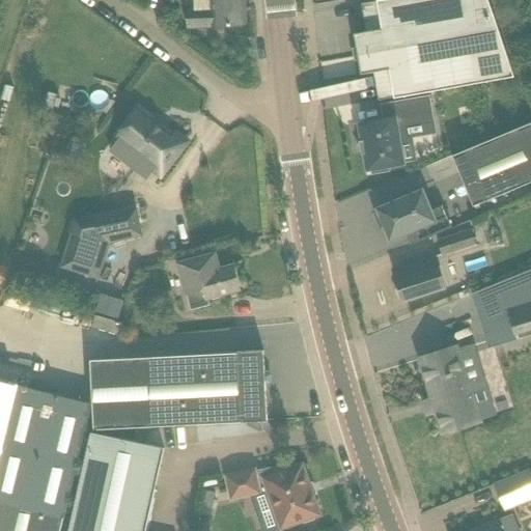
[(210,0),(210,5),(188,6),(188,27),(215,26),(216,35),(229,34),(229,25),(246,24),(245,0),(210,0)]
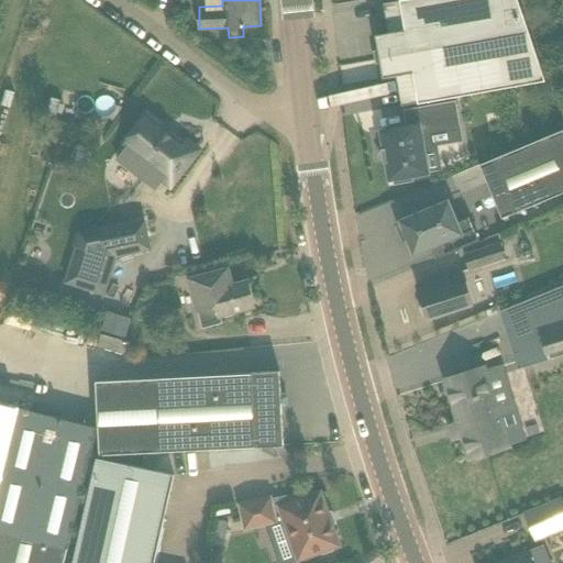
[(397,0),(382,2),(387,32),(374,34),(378,56),(527,30),(516,0),(397,0)]
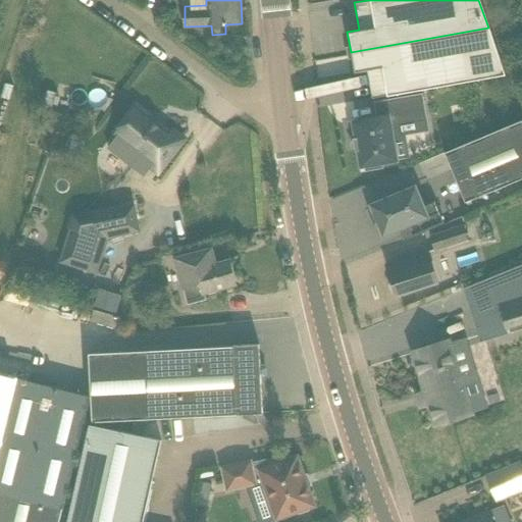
[(488,28),(351,52),(355,72),(366,70),(371,97),(504,73),(488,28)]
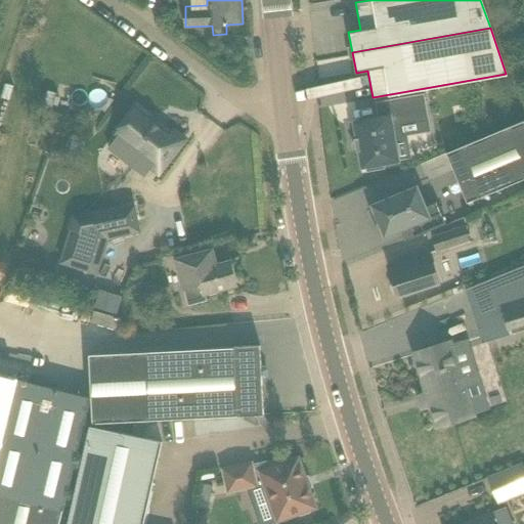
[(427,120),(423,95),(377,103),(379,119),(354,123),(357,139),(354,139),(356,150),(359,150),(362,167),(365,166),(366,170),(383,168),(382,163),(397,161),(393,138),(402,136),(400,125),(427,120)]
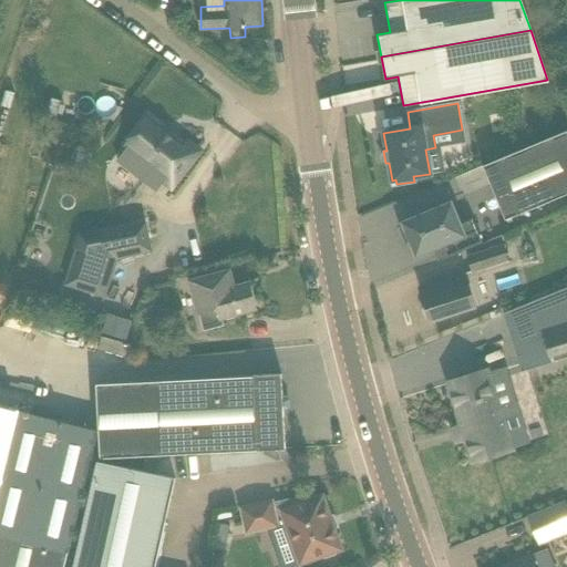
[(142,114),(119,144),(135,157),(131,162),(143,172),(137,178),(152,189),(160,178),(166,184),(192,152),(185,146),(184,147),(142,114)]
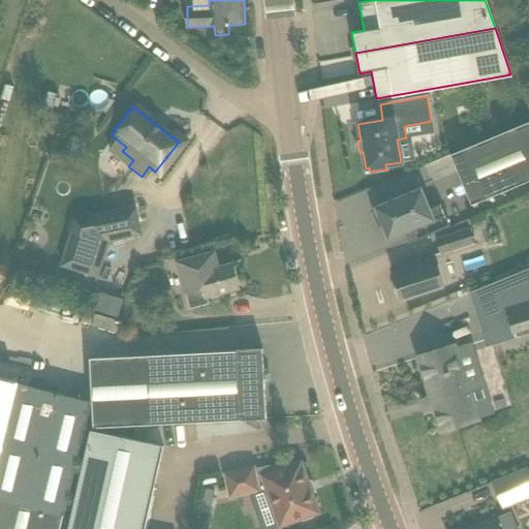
[(449,155),(471,205),(528,180),(528,121),(449,155)]
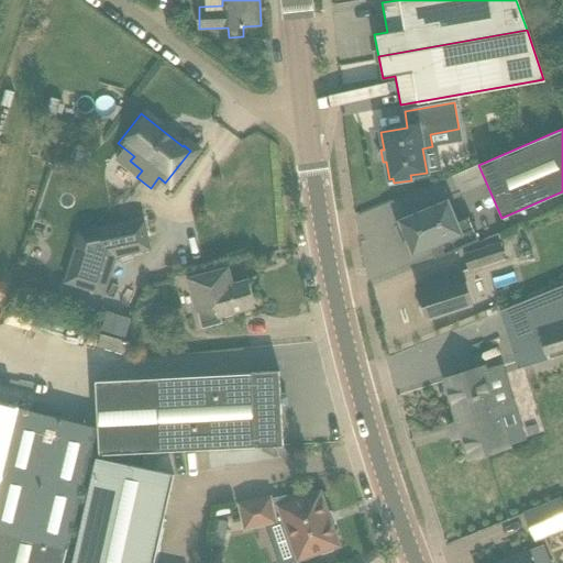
[(448,202),(400,221),(401,225),(398,227),(398,228),(397,228),(403,242),(404,241),(404,242),(408,240),(414,253),(430,246),(435,260),(478,241),(468,217),(455,222),(448,202)]
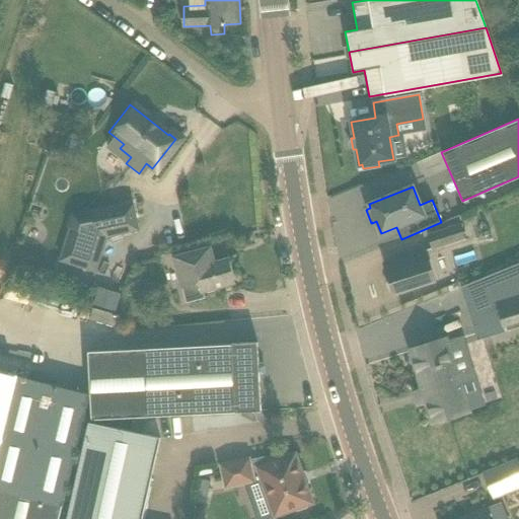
[(69,227),(59,261),(95,272),(105,238),(137,231),(131,204),(73,216),(69,227)]
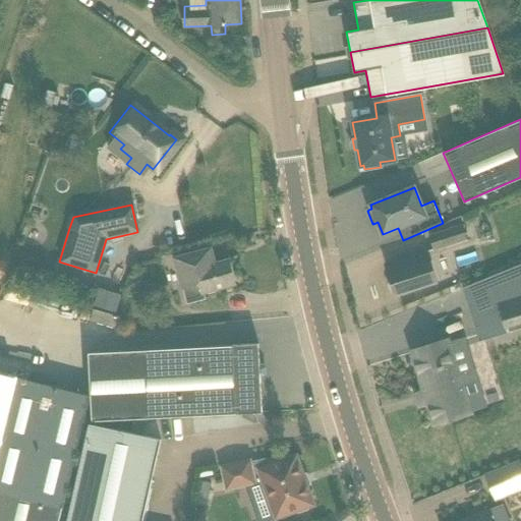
[(435,251),(440,249),(464,242),(460,226),(429,235),(435,251)]
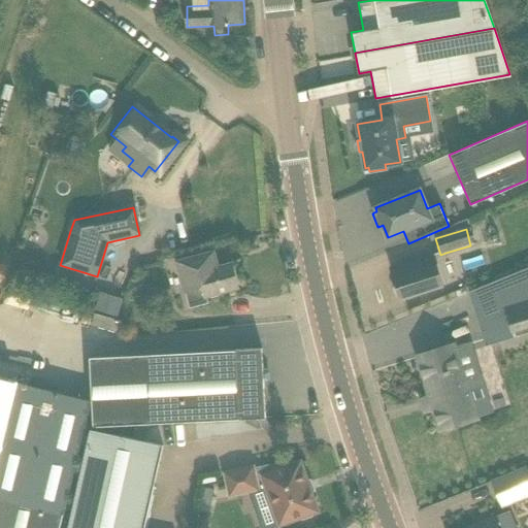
[(206,296),(218,293),(238,288),(231,264),(218,267),(213,252),(177,261),(186,293),(186,292),(190,306),(207,302),(206,296)]
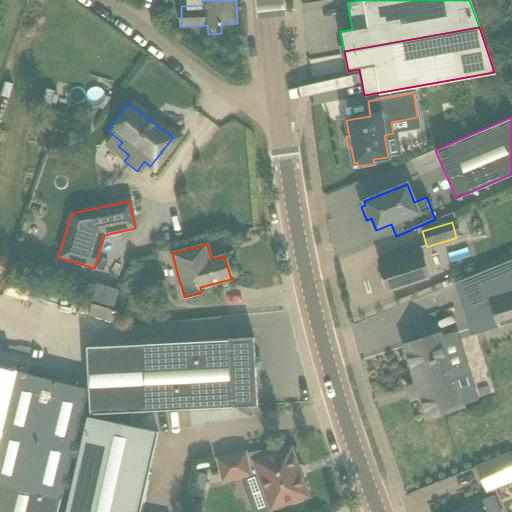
[(382,286),(384,289),(387,290),(388,289),(388,290),(429,277),(419,247),(379,259),(385,278),(384,279),(382,281),(382,286)]
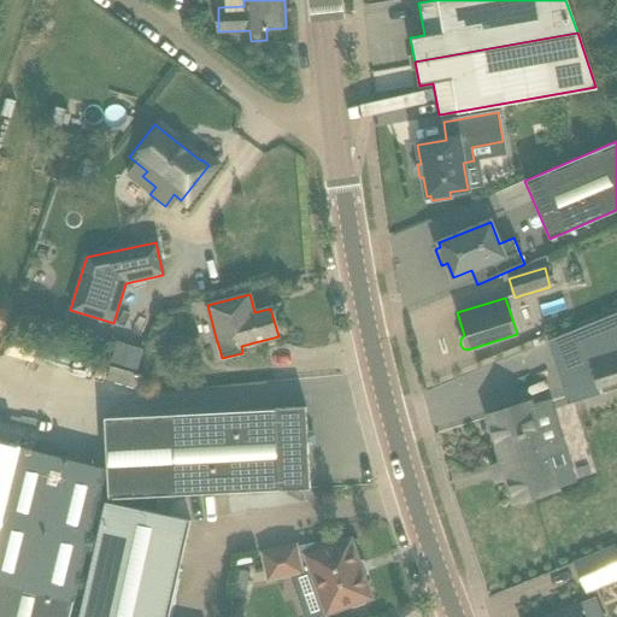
[(568,405),(616,388),(616,312),(547,341),(568,405)]
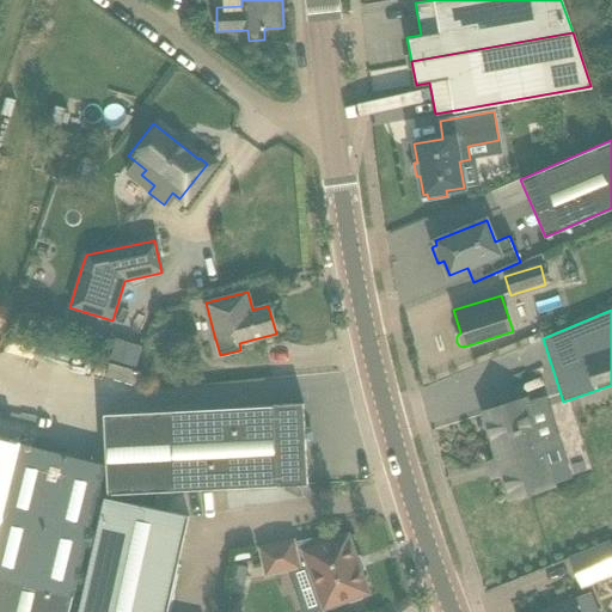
[(165,330),(152,326),(148,340),(161,343),(165,330)]
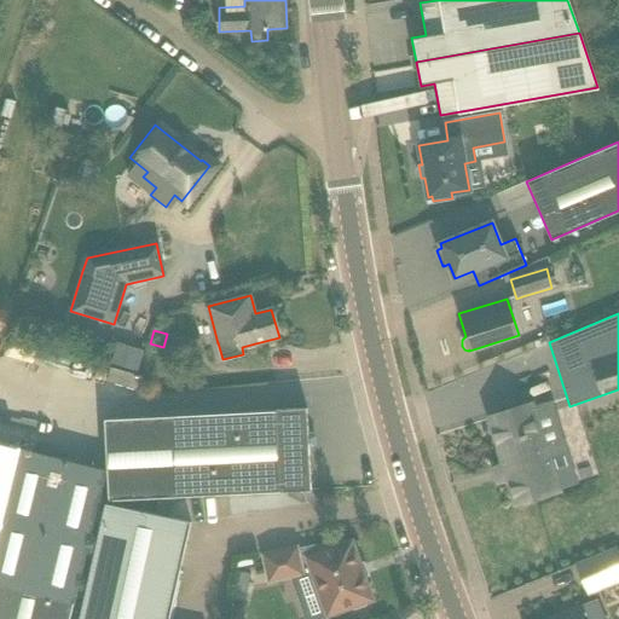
[(117,343),(113,363),(138,371),(144,352),(117,343)]
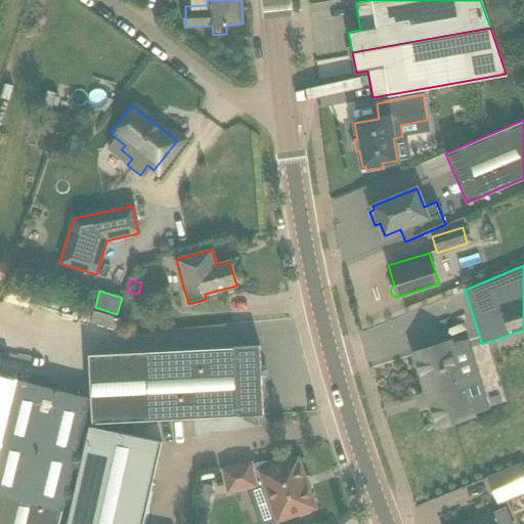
[(416,353),(438,426),(472,416),(464,388),(480,383),(468,341),(450,346),(449,343),(416,353)]
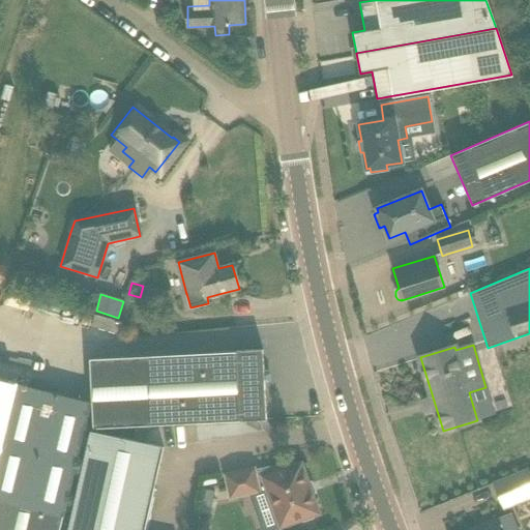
[(263,350),(90,360),(94,430),(266,419),(263,350)]
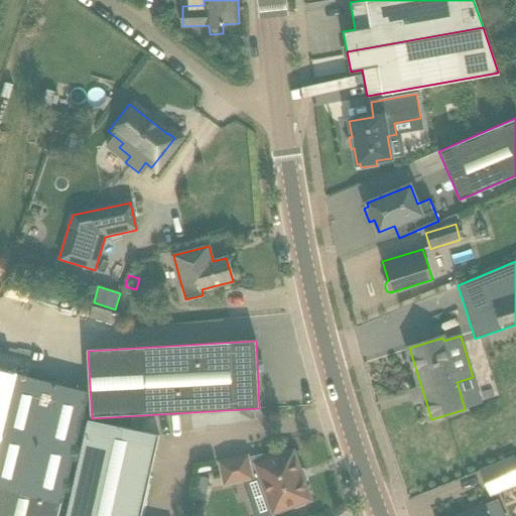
[(0,369),(0,438),(16,374),(0,369)]
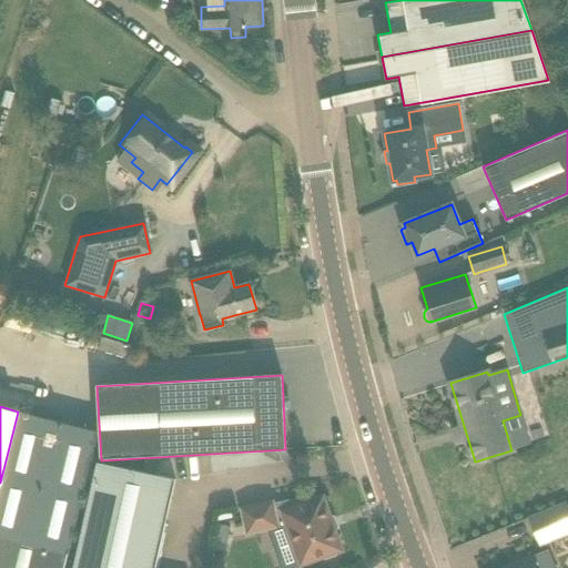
[(63,567),(68,555),(92,455),(99,432),(18,412),(0,483),(0,567),(63,567)]
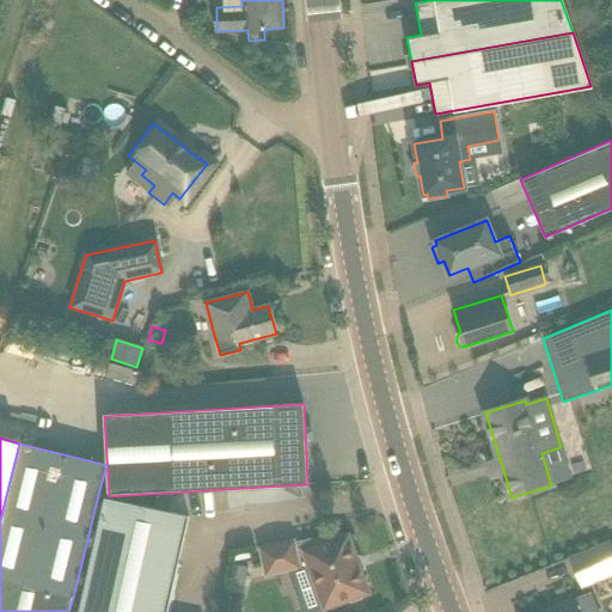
[(167,611),(189,516),(105,497),(79,611),(167,611)]
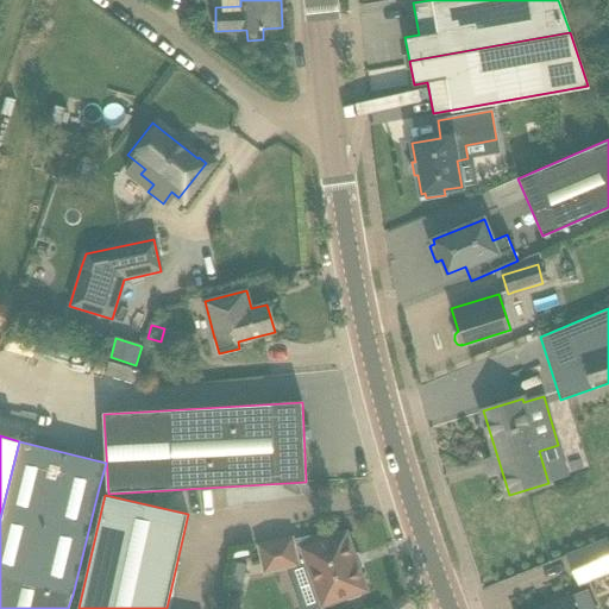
[(293,538),(258,546),(264,573),(288,569),(306,564),(313,585),(296,591),(302,608),(314,608),(321,607),(366,591),(346,533),(325,540),(324,534),(294,541),(293,538)]
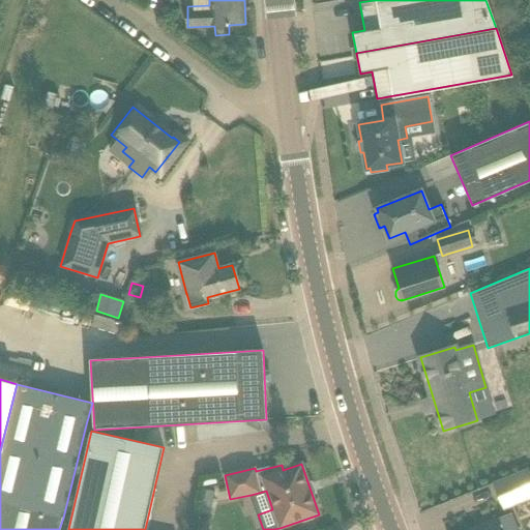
[(503,509),(529,498),(529,468),(493,482),(503,509)]
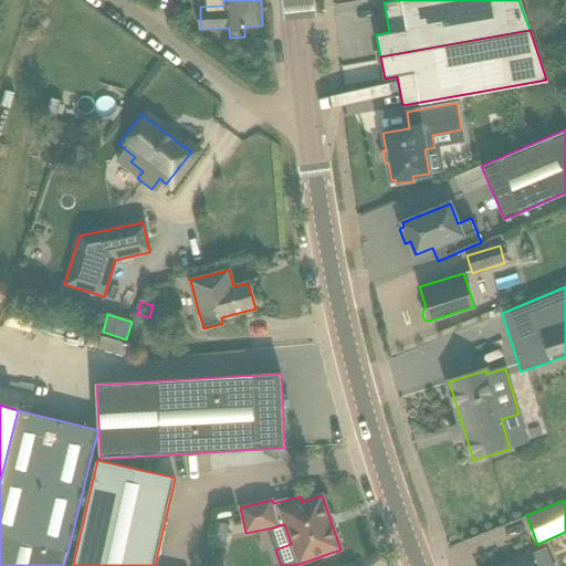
[(542,549),(502,565),(552,565),(545,548),(542,549)]
